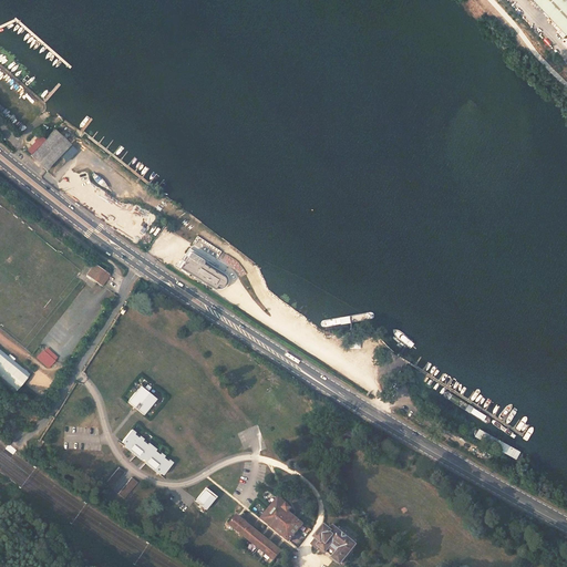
[(566,0),(533,0),(566,34),(566,0)]
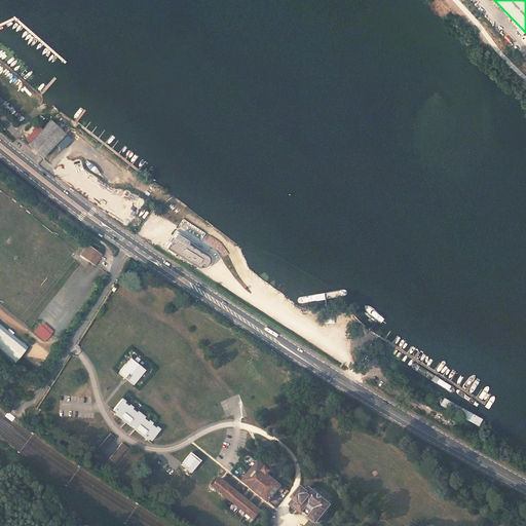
[(42,157),(57,142),(64,148),(71,140),(65,134),(50,120),(34,138),(32,136),(28,140),(30,142),(29,144),(42,157)]
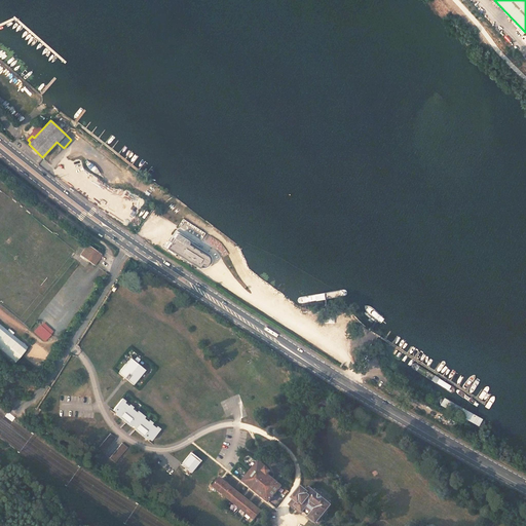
[(207,253),(176,233),(166,248),(197,267),(201,262),(203,263),(204,263),(205,262),(209,259),(209,257),(208,256),(207,254),(207,253)]
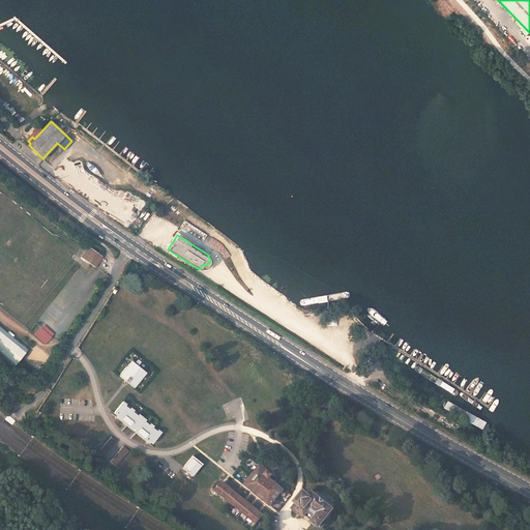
[(90,248),(88,247),(80,258),(82,260),(90,248)]
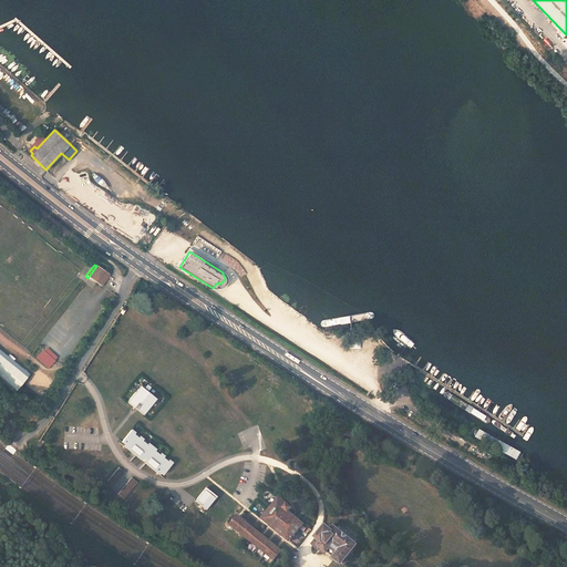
[(109,275),(96,266),(88,278),(101,287),(109,275)]
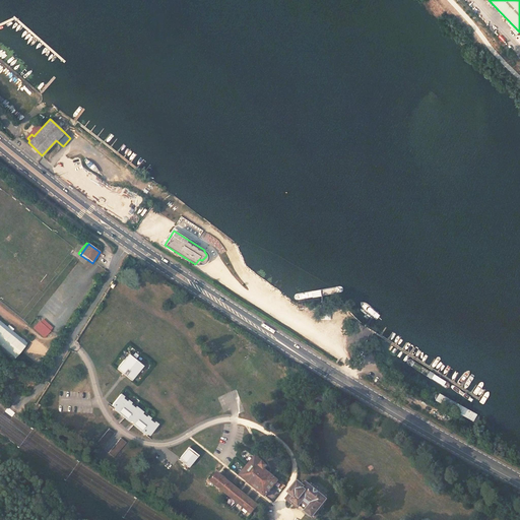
[(38,321),(48,329),(51,327),(41,318),(38,321)]
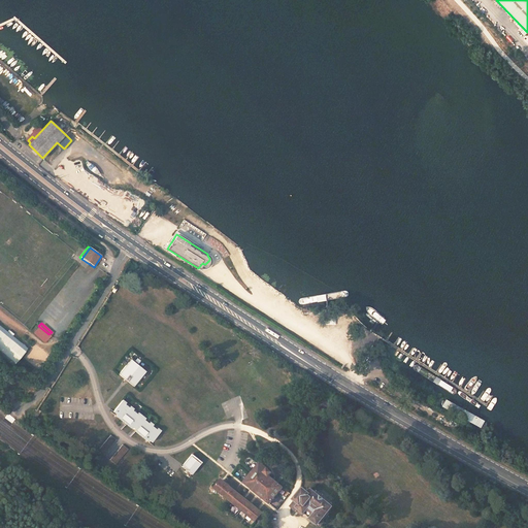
[(10,329),(7,332),(0,325),(0,350),(13,364),(29,350),(13,334),(14,334),(10,329)]
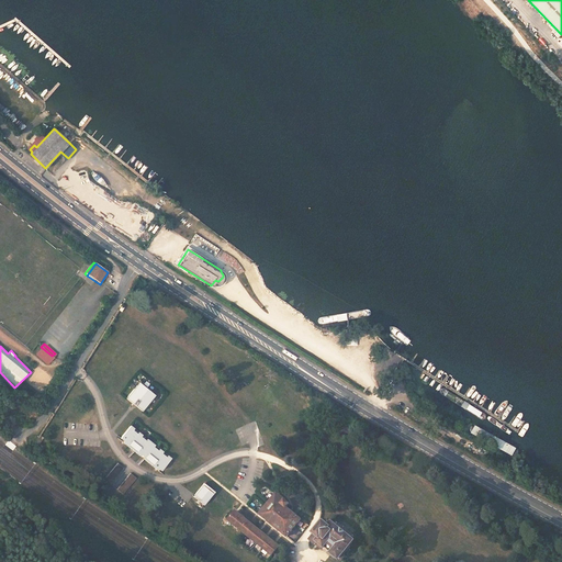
[(35,353),(46,363),(52,356),(41,347),(35,353)]
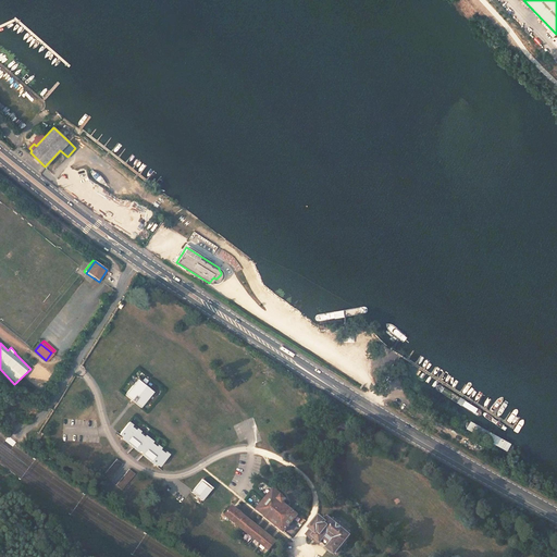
[(155,390),(138,376),(126,392),(141,405),(155,390)]
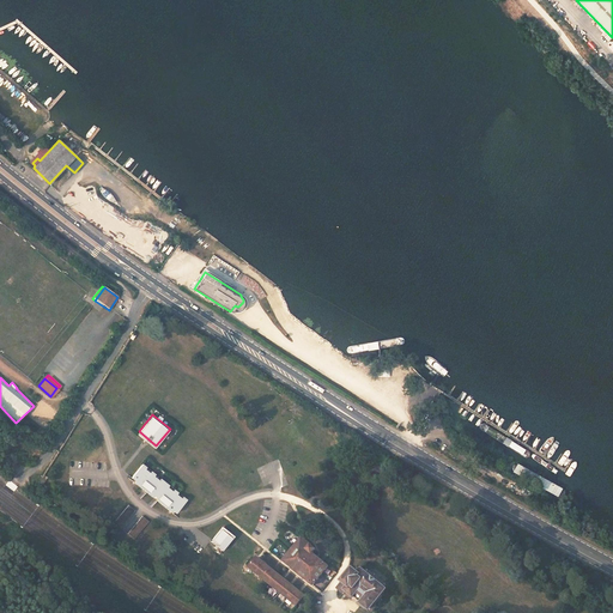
[(187,497),(143,461),(131,477),(174,513),(187,497)]
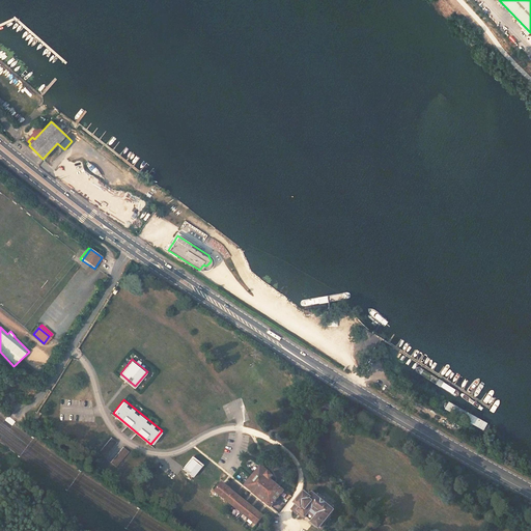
[(452,406),(450,411),(458,415),(462,410),(452,406)]
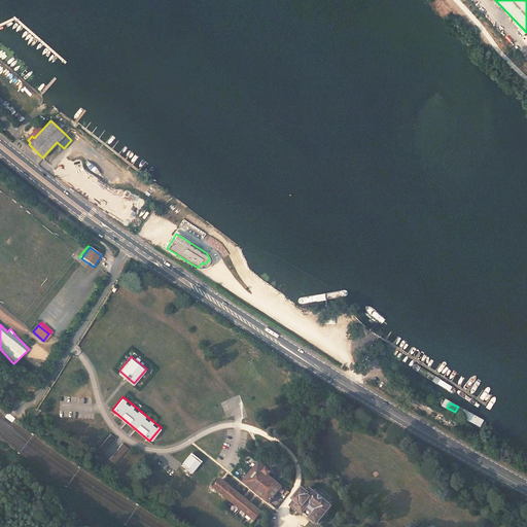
[(115,437),(110,433),(102,445),(106,448),(115,437)]
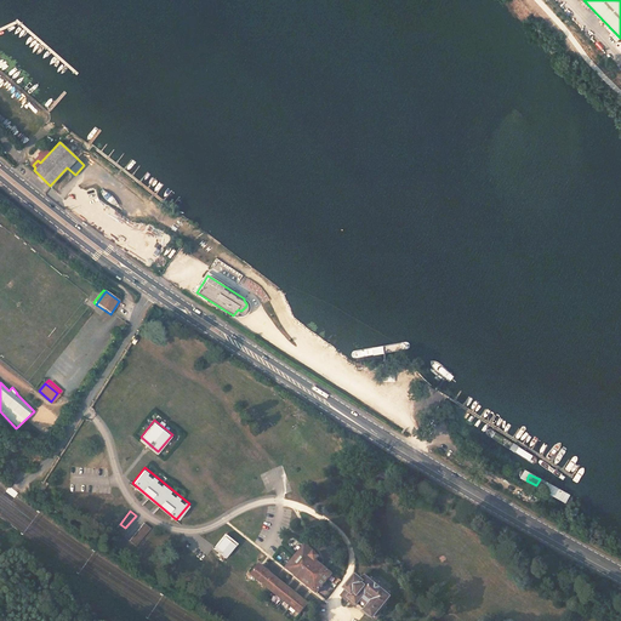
[(149,527),(143,522),(132,534),(138,539),(149,527)]
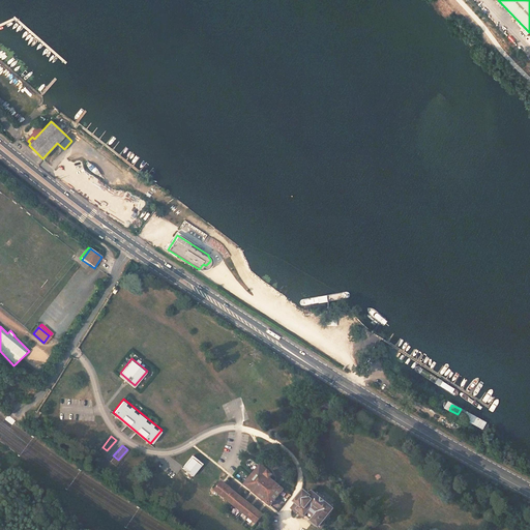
[(202,464),(192,455),(182,467),(192,475),(202,464)]
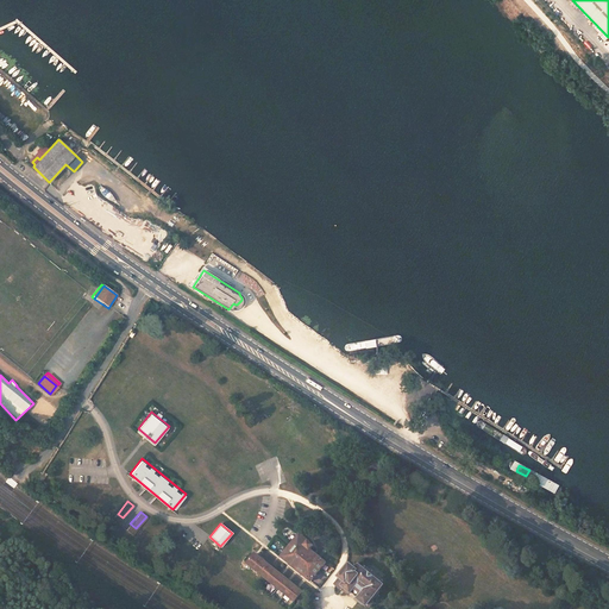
[(308,540),(299,532),(280,556),(289,564),(309,581),(325,562),(309,548),(313,545),(308,540)]
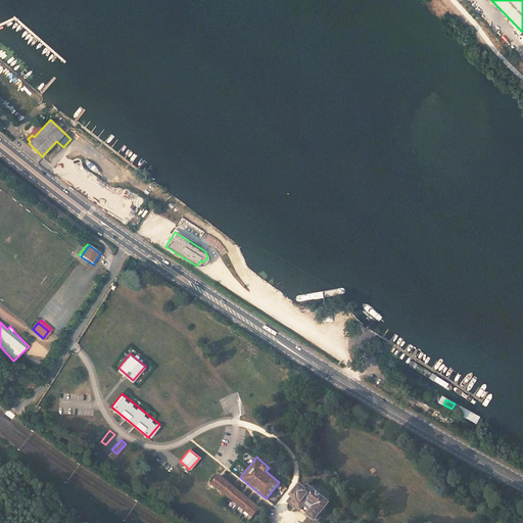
[(258,507),(219,474),(212,482),(252,515),(258,507)]
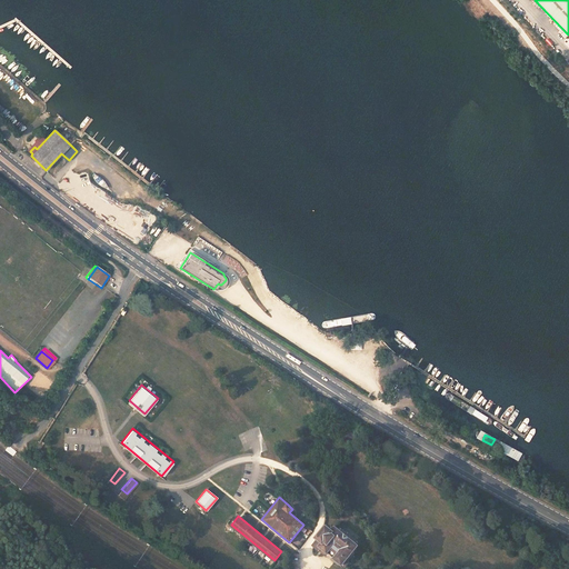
[(333,532),(327,528),(313,546),(322,553),(323,555),(325,555),(326,555),(326,553),(327,553),(328,552),(343,565),(347,566),(349,561),(348,559),(355,551),(353,550),(357,546),(337,529),(333,532)]
